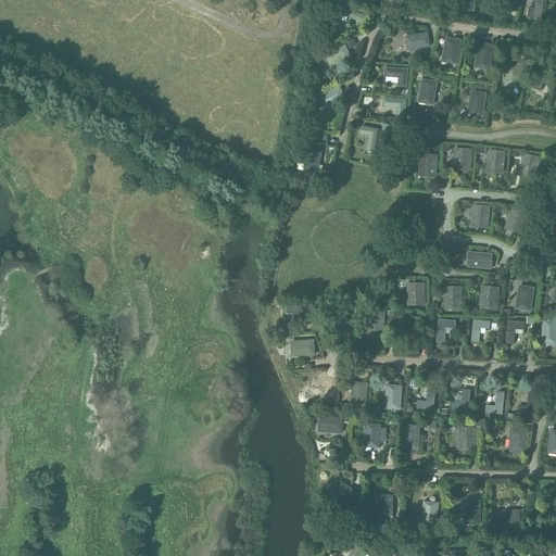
[(475,13),(476,0),(467,0),(467,3),(458,2),(457,11),(475,13)]
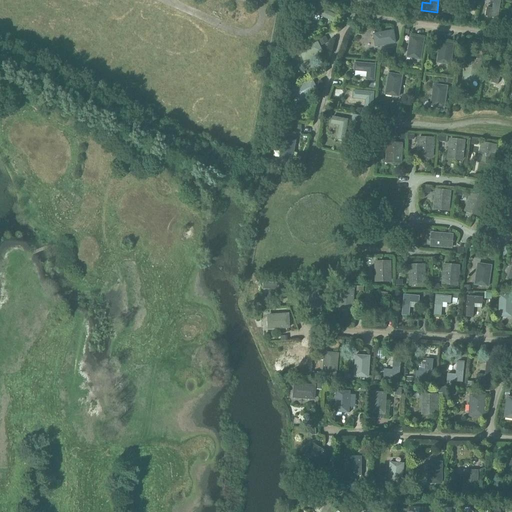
[(461,0),(460,10),(474,11),(475,0),(461,0)]
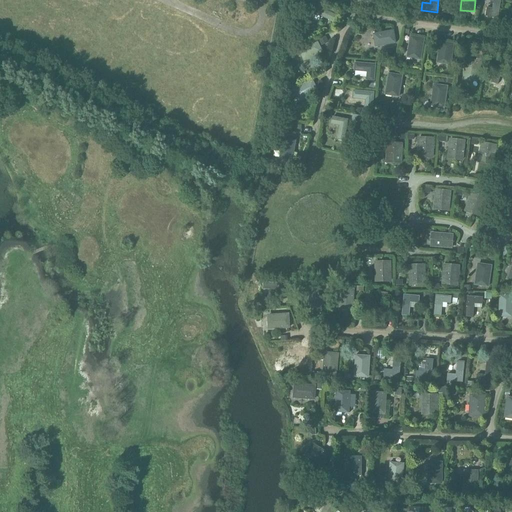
[(487,8),(485,16),(498,18),(501,0),(493,0),(492,9),(487,8)]
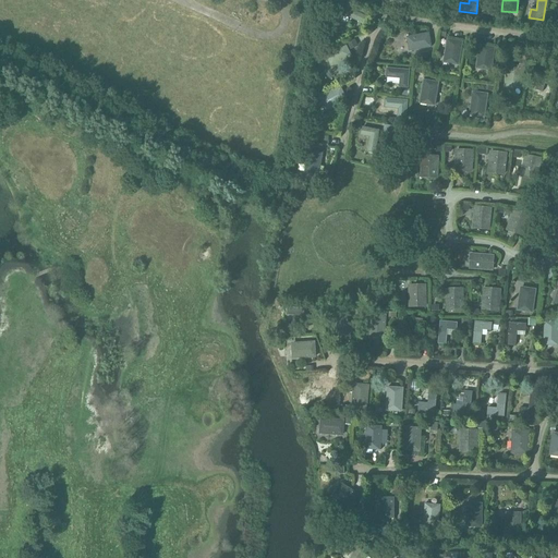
[(366,19),(344,9),(341,16),(364,26),(366,19)]
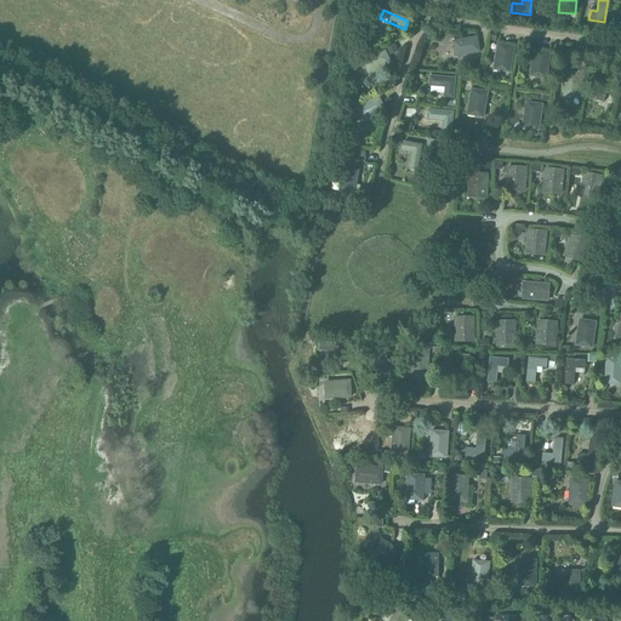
[(480,53),(478,36),(453,41),(455,57),(480,53)]
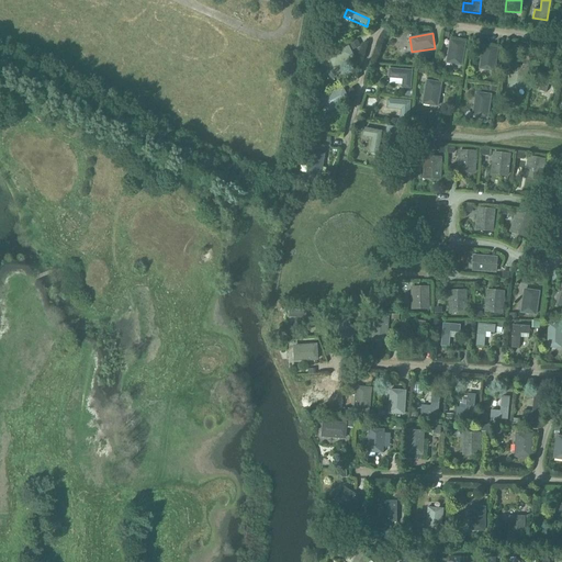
[(450,40),(446,64),(462,67),(467,43),(450,40)]
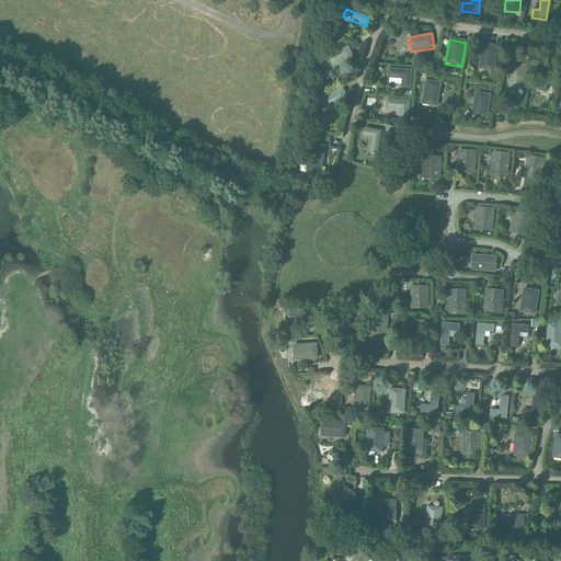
[(354,58),(347,44),(327,55),(333,68),(354,58)]
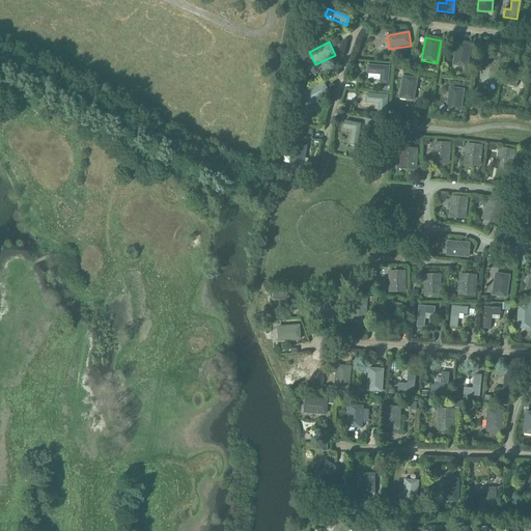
[(456,44),(452,66),(468,68),(472,46),(456,44)]
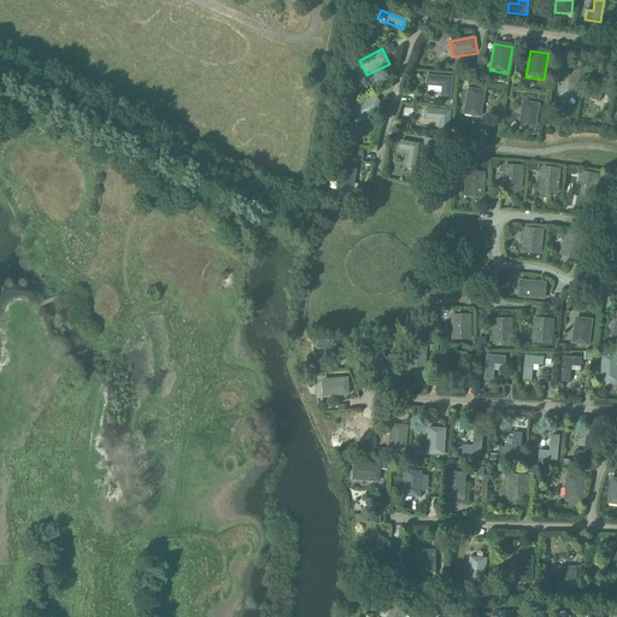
[(577,82),(580,82),(581,75),(579,74),(560,71),(558,98),(576,99),(577,82)]
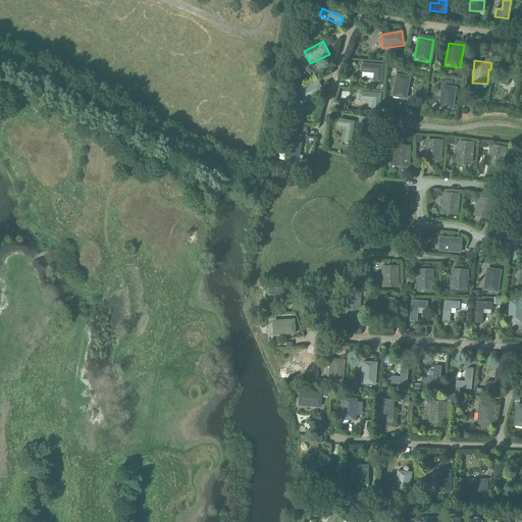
[(514,66),(508,63),(501,85),(508,87),(514,66)]
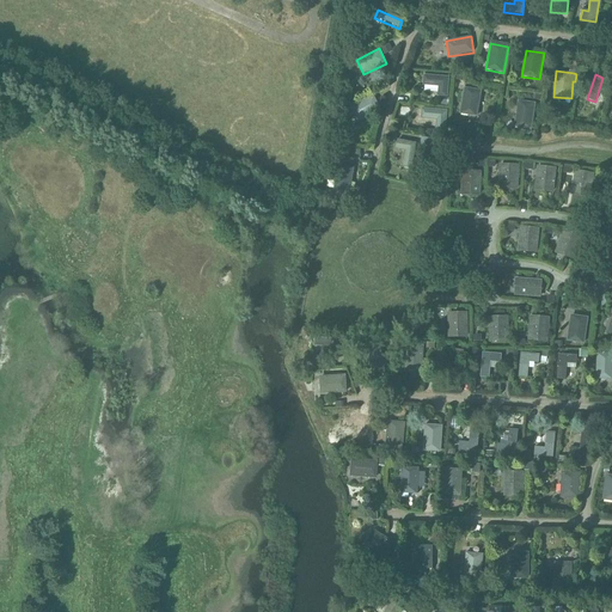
[(447,98),(450,78),(424,75),(423,86),(439,87),(438,97),(447,98)]
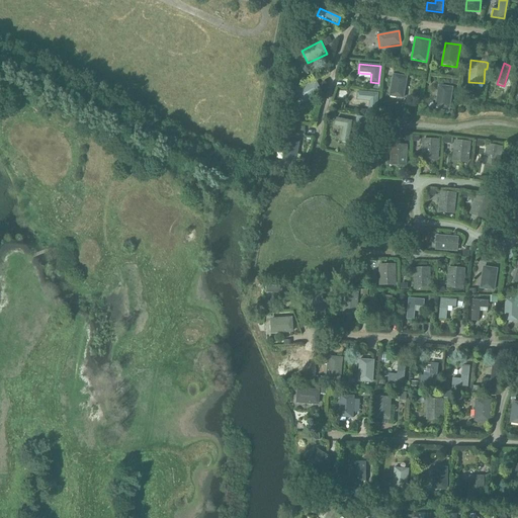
[(404,99),(408,77),(393,74),(389,96),(404,99)]
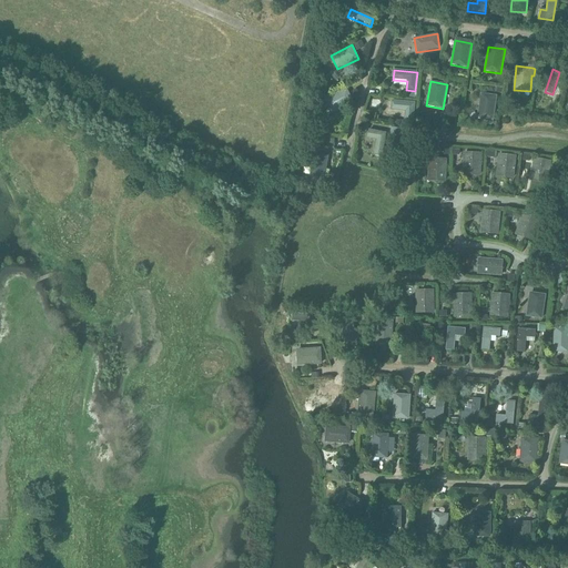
[(333,112),(354,101),(346,88),(325,99),(333,112)]
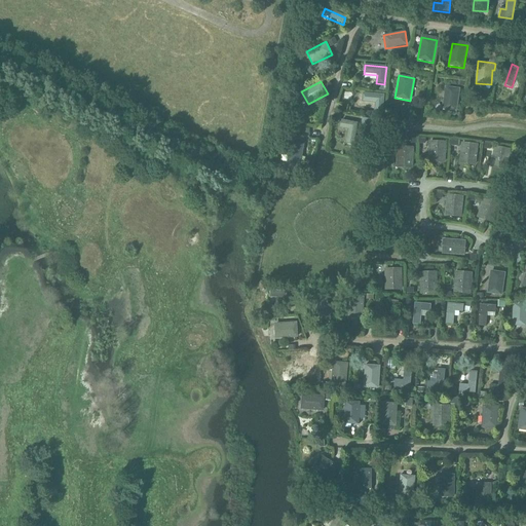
[(457,112),(460,88),(445,86),(442,110),(457,112)]
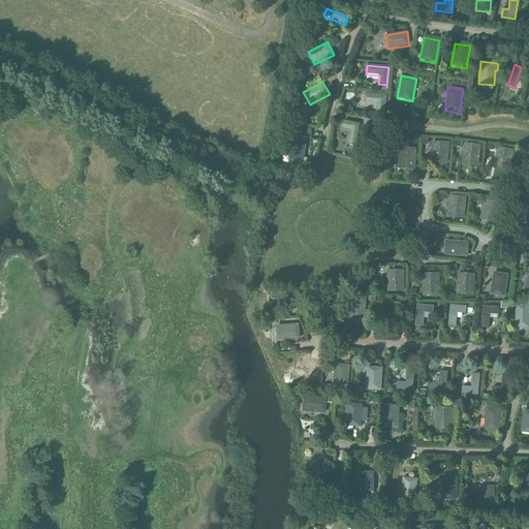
[(377,104),(377,113),(386,113),(387,96),(365,94),(365,103),(377,104)]
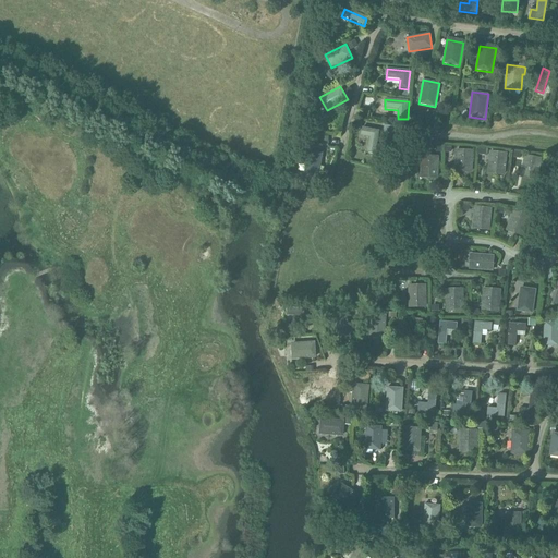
[(375,154),(379,131),(362,128),(361,136),(370,137),(367,153),(375,154)]
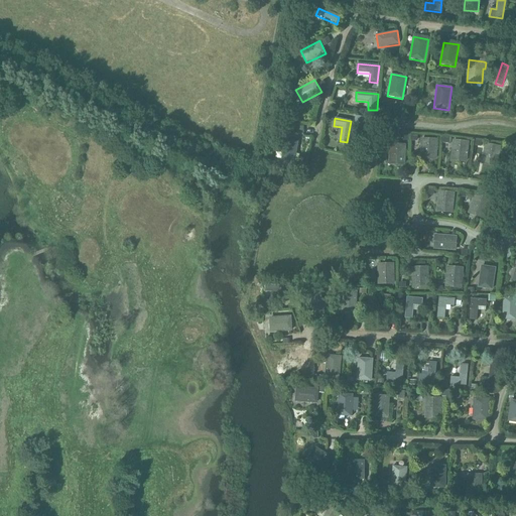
[(295,162),(299,141),(285,139),(281,159),(295,162)]
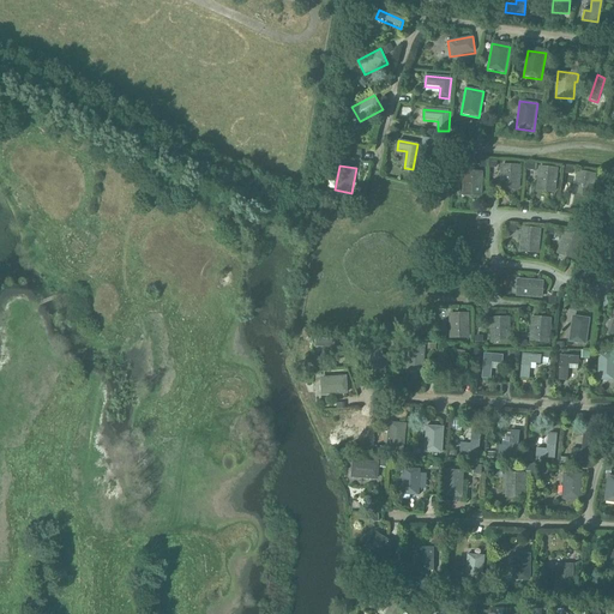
[(519,191),(521,166),(501,166),(500,190),(519,191)]
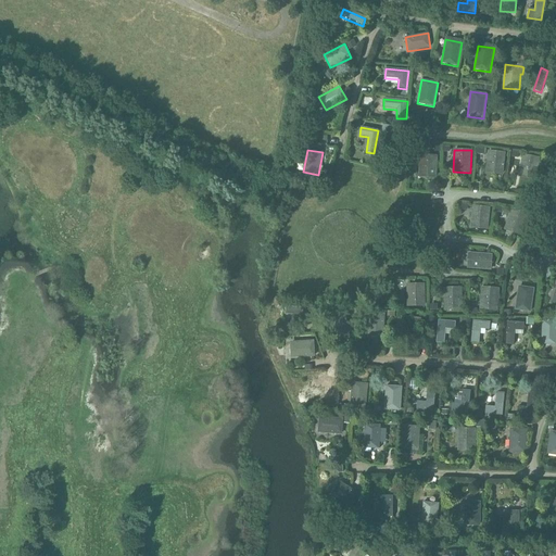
[(503,175),(506,153),(488,151),(485,173),(503,175)]
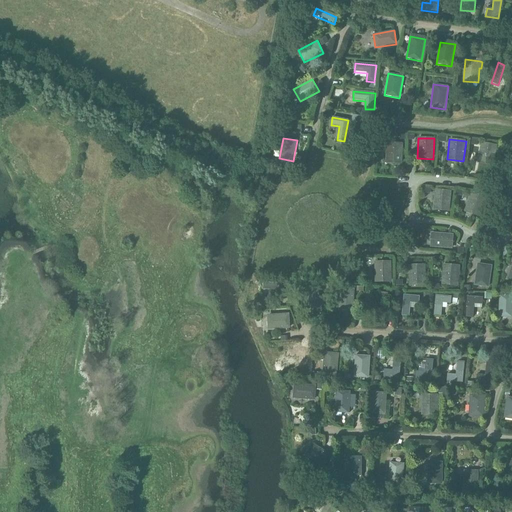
[(386,143),(386,163),(402,164),(403,143),(386,143)]
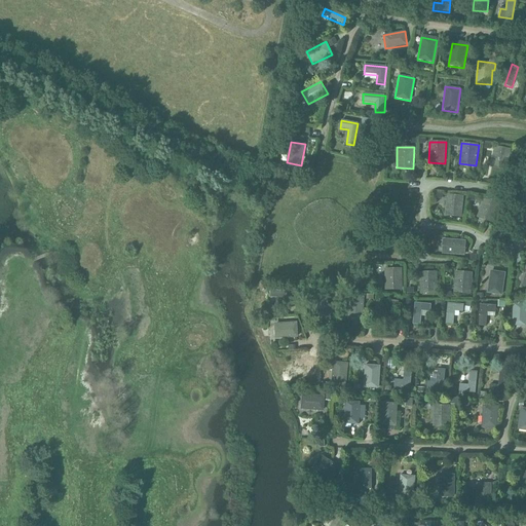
[(506,171),(511,150),(494,147),(491,167),(506,171)]
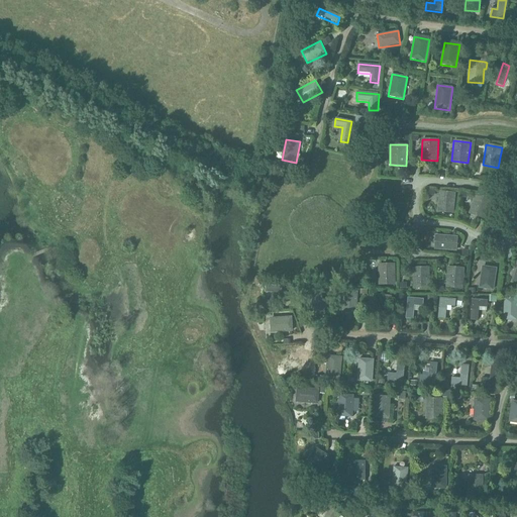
[(439,192),(437,212),(453,214),(455,193),(439,192)]
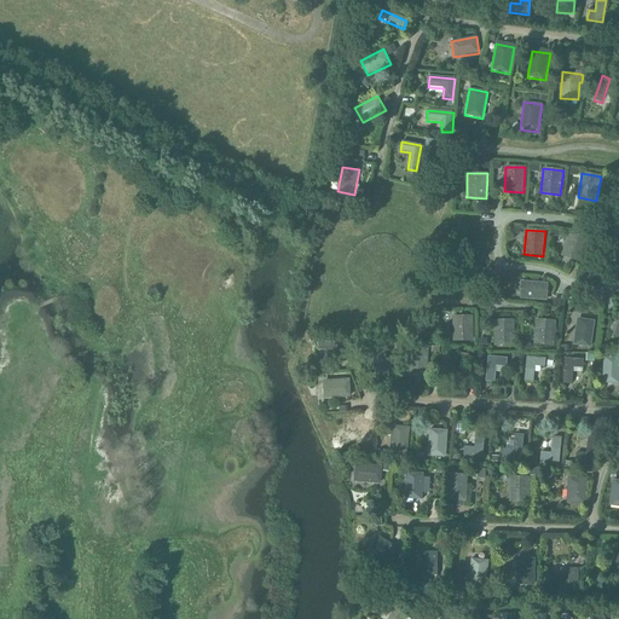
[(580,262),(589,239),(570,232),(561,256),(580,262)]
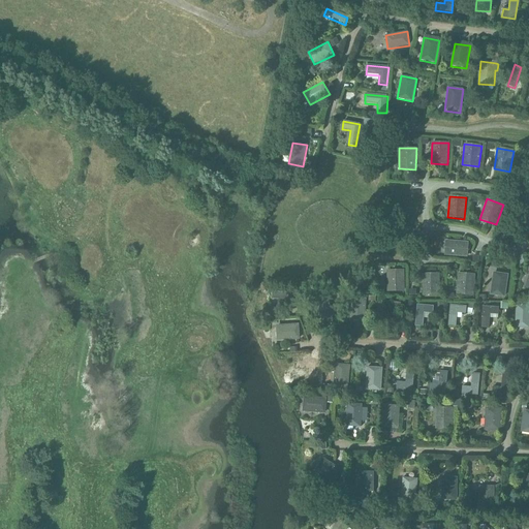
[(445,241),(444,256),(467,257),(468,242),(445,241)]
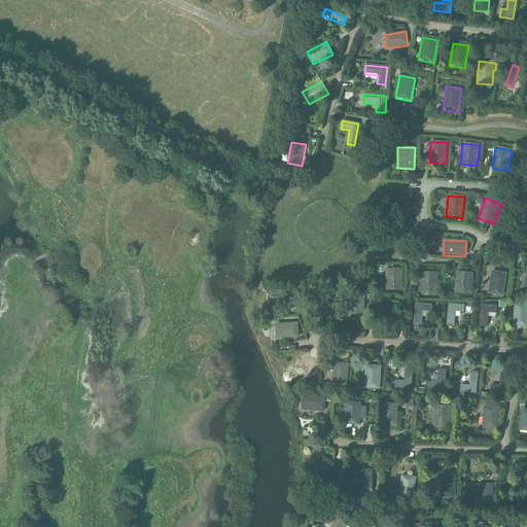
[(386,291),(403,290),(402,269),(385,270),(386,291)]
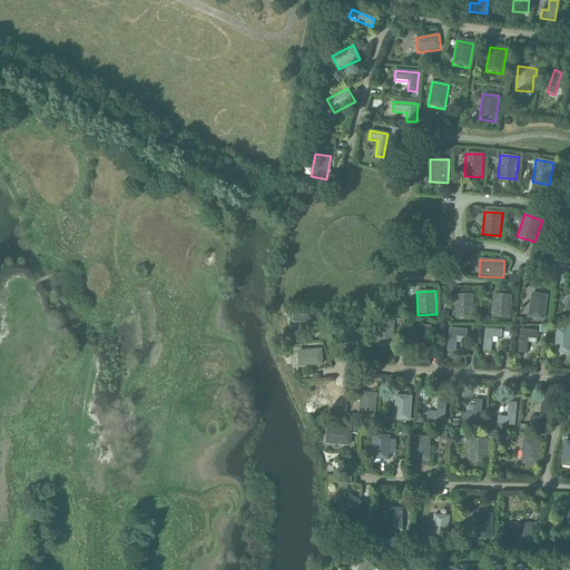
[(510,318),(512,296),(493,294),(491,317),(510,318)]
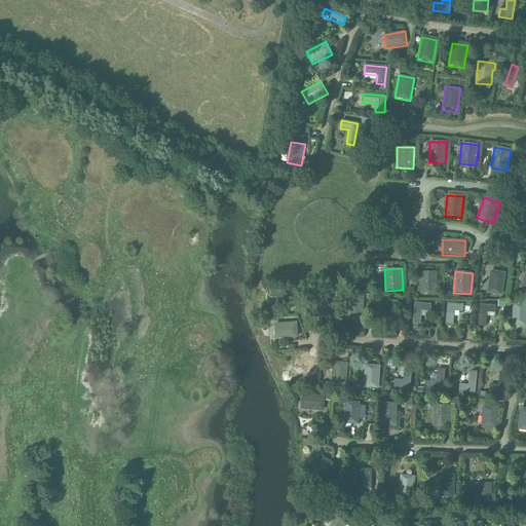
[(437,272),(420,272),(420,294),(438,294),(437,272)]
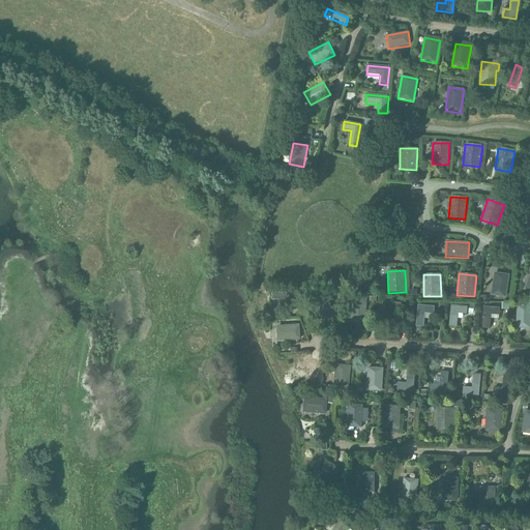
[(506,299),(509,276),(494,274),(491,297),(506,299)]
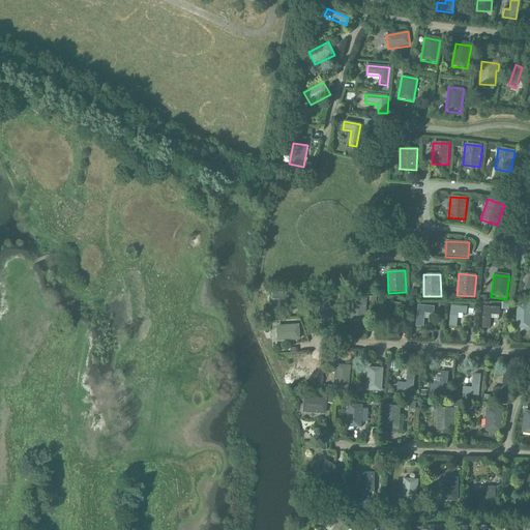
[(293,311),(295,294),(273,292),(272,300),(287,301),(286,310),(293,311)]
